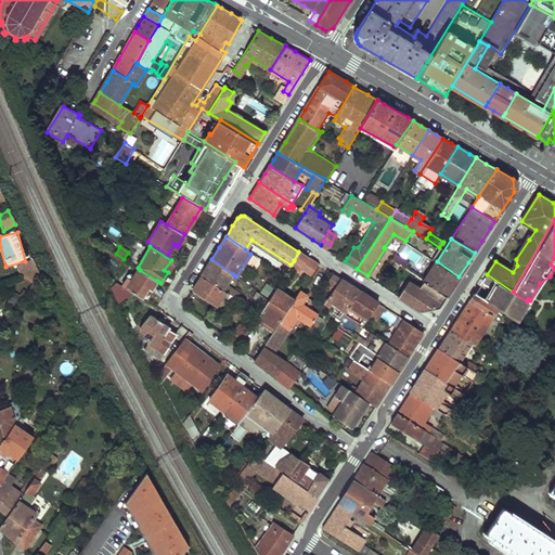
[(307,257),(298,252),(294,260),(301,266),(307,257)]
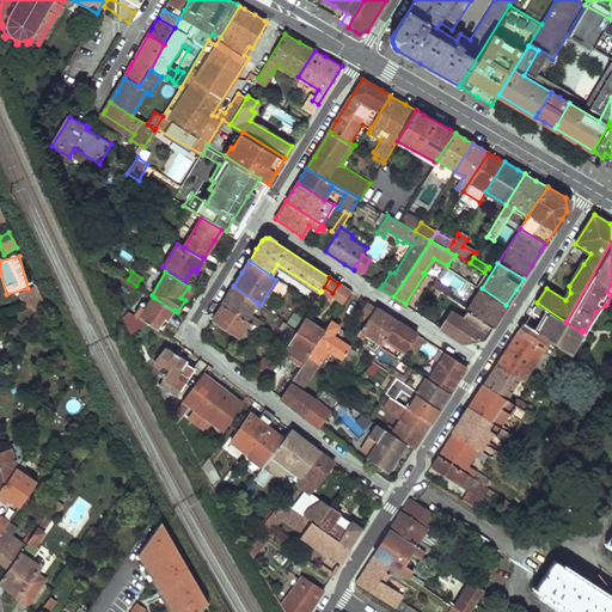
[(453,291),(438,280),(434,286),(448,297),(453,291)]
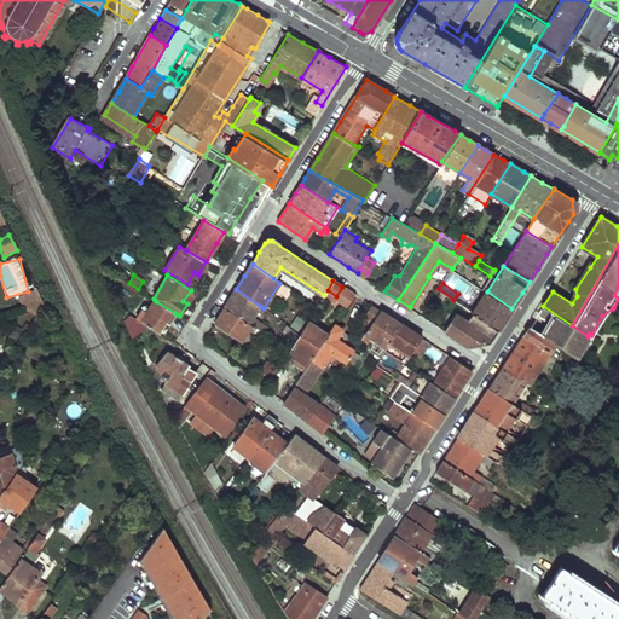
[(260,306),(236,289),(231,299),(224,308),(261,333),(264,334),(268,325),(254,316),(260,306)]
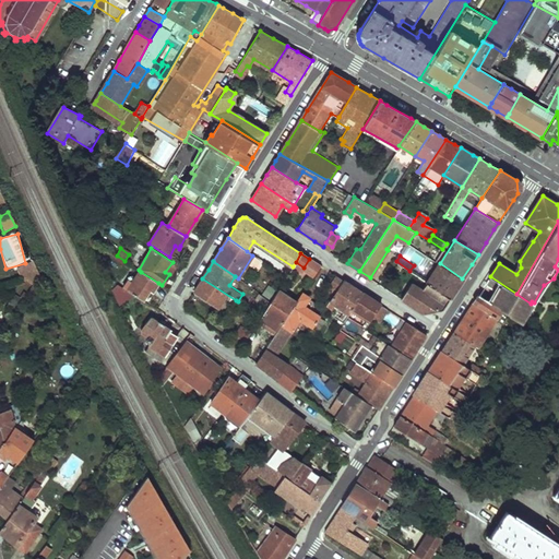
[(43,274),(36,262),(21,270),(27,282),(31,281),(35,285),(43,274)]
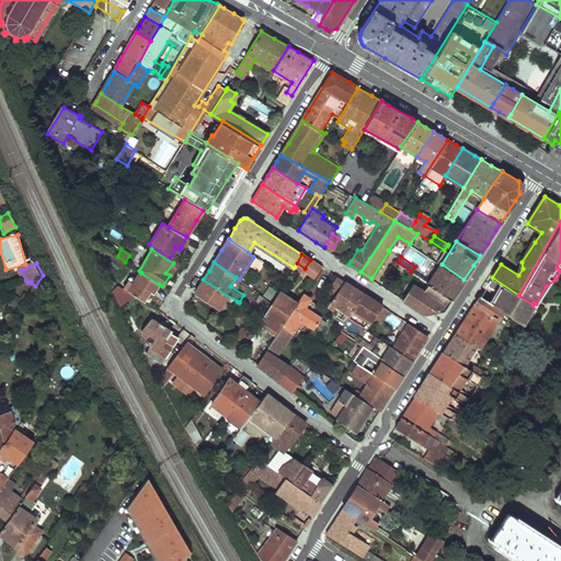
[(430,284),(451,299),(457,290),(464,279),(442,264),(430,284)]
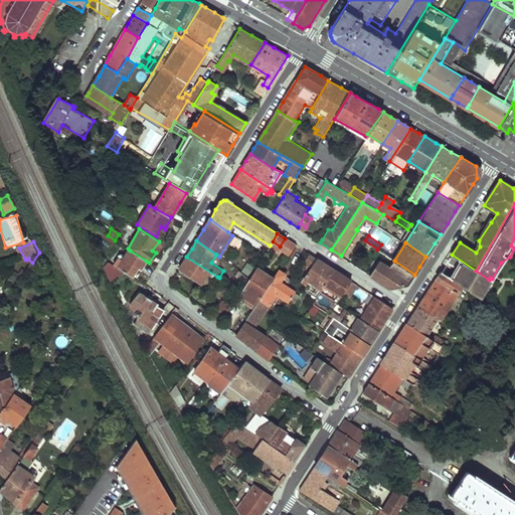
[(146,261),(130,250),(119,266),(121,268),(110,277),(111,282),(125,270),(134,276),(138,269),(141,271),(144,266),(146,261)]
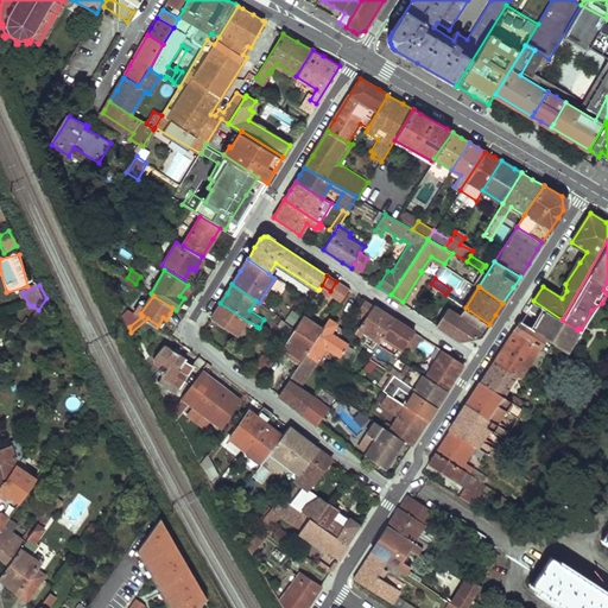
[(373,305),(365,301),(359,309),(367,315),(373,305)]
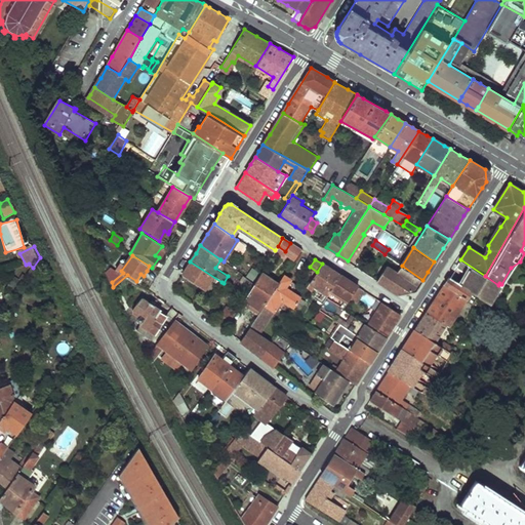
[(488,303),(498,285),(485,276),(460,259),(456,266),(457,269),(467,275),(461,284),(449,276),(448,278),(476,295),(488,303)]
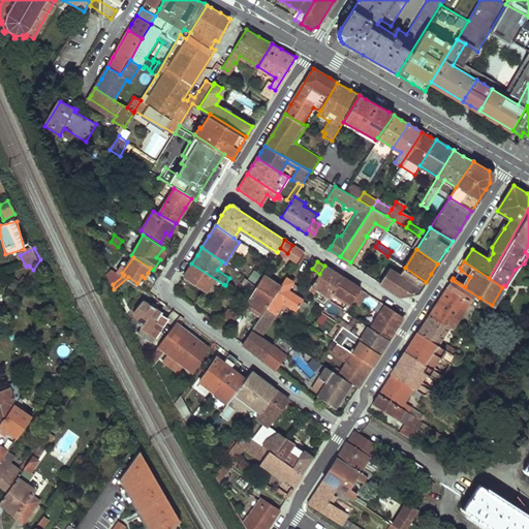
[(223,284),(191,263),(188,270),(184,276),(208,290),(213,282),(221,287),(223,284)]
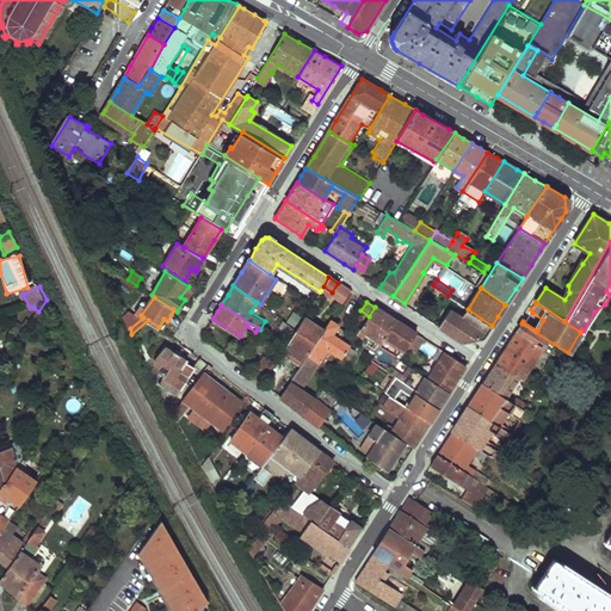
[(384,337),(395,320),(387,315),(375,307),(369,316),(357,333),(364,338),(366,333),(382,343),(384,337)]
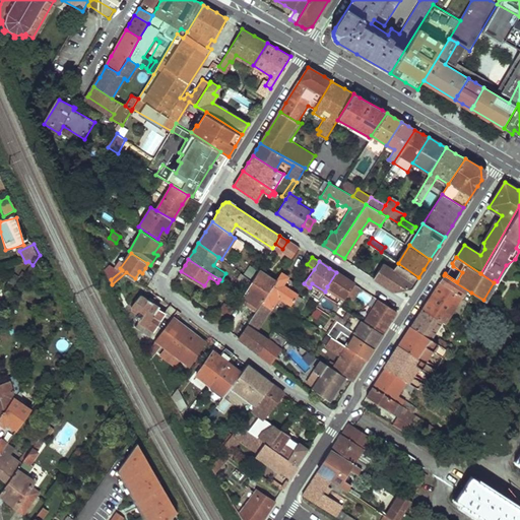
[(418,277),(398,263),(393,269),(383,263),(374,278),(395,293),(411,288),(413,284),(418,277)]
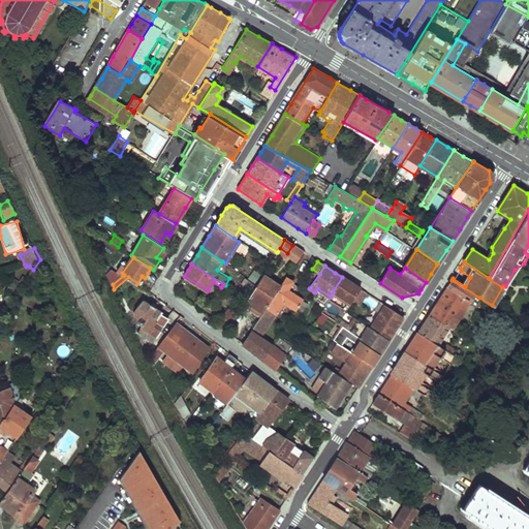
[(280,285),(263,274),(256,285),(274,297),(280,285)]
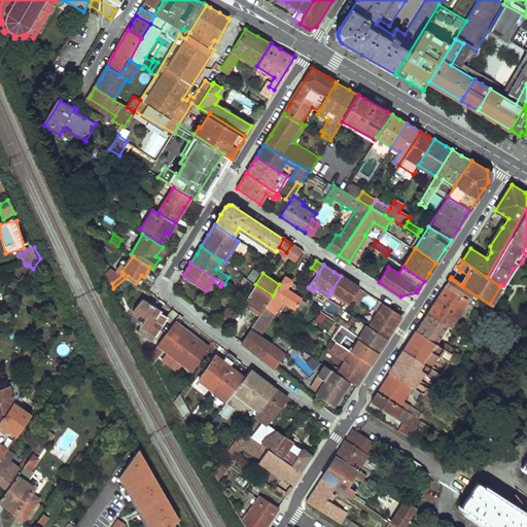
[(255,284),(243,275),(239,284),(250,291),(255,284)]
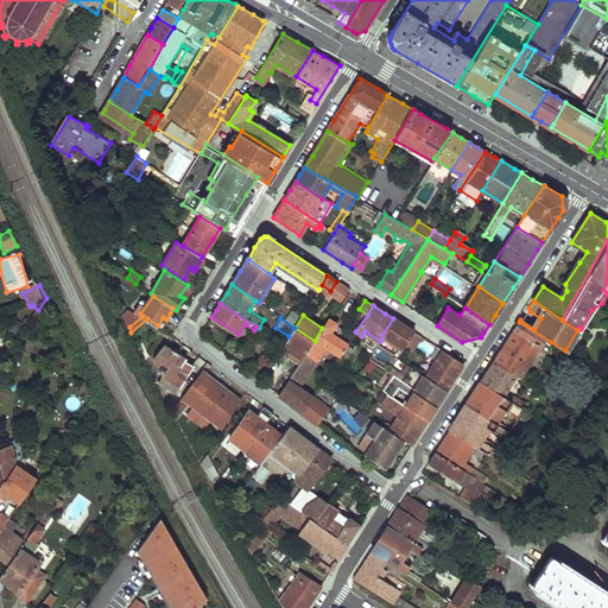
[(336,324),(329,318),(322,328),(315,341),(305,354),(278,394),(302,412),(311,398),(298,388),(327,347),(346,358),(352,348),(330,334),(336,324)]
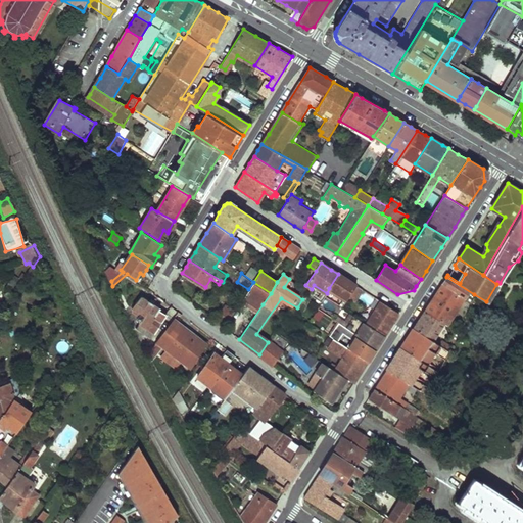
[(350,295),(355,286),(348,281),(338,274),(329,288),(347,299),(350,295)]
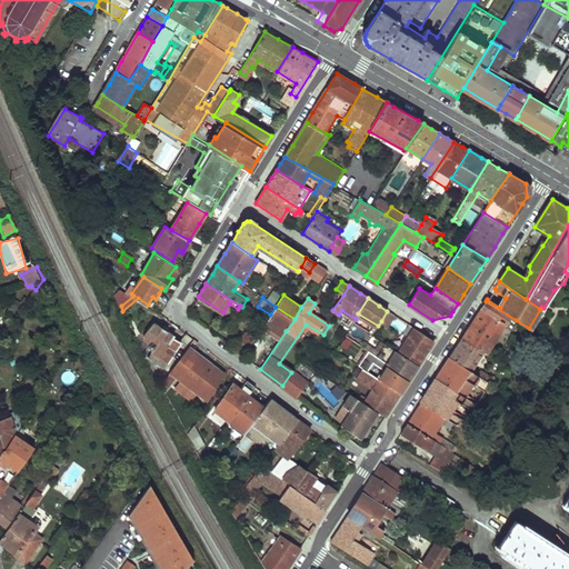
[(511,329),(516,320),(486,301),(476,317),(461,339),(480,351),(485,353),(505,323),(511,329)]
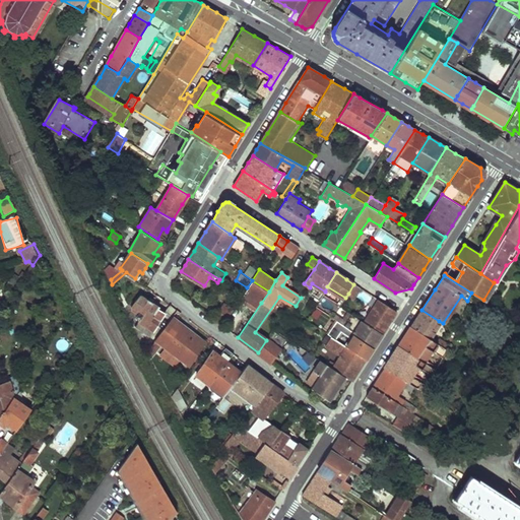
[(269,291),(252,280),(247,287),(244,291),(261,303),(269,291)]
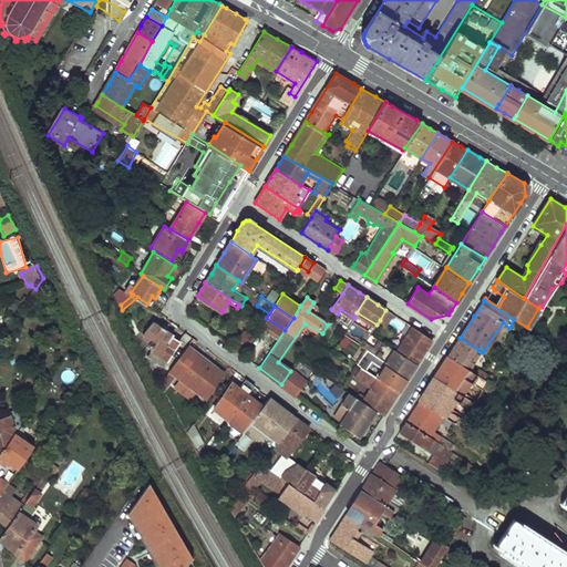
[(393,315),(385,310),(380,320),(387,325),(393,315)]
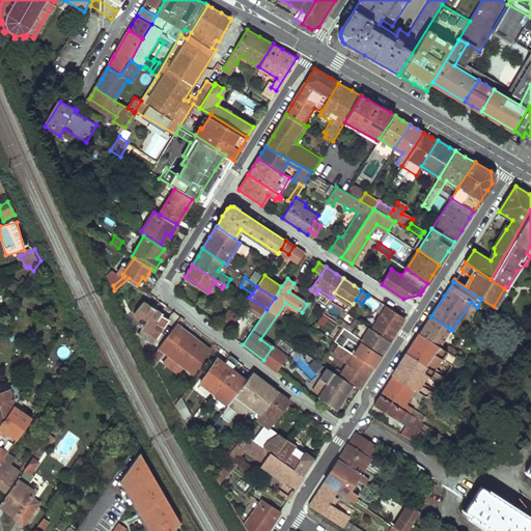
[(175,324),(176,323),(180,316),(173,310),(169,316),(151,304),(144,300),(135,314),(148,323),(144,329),(140,327),(137,332),(150,341),(154,336),(156,337),(169,319),(175,324)]
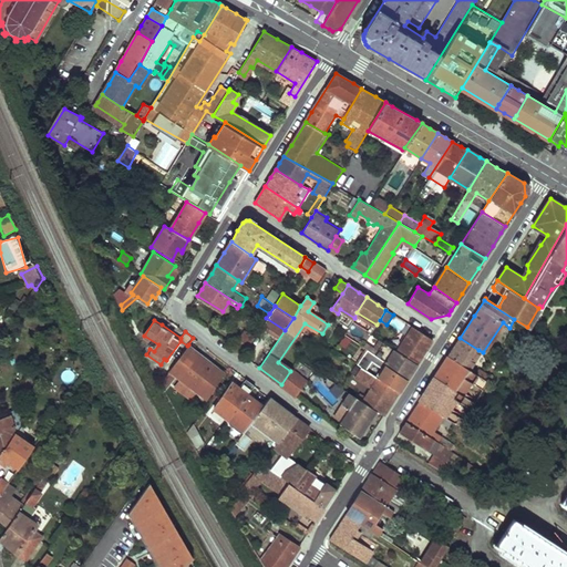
[(398,352),(416,364),(425,351),(432,340),(413,328),(398,352)]
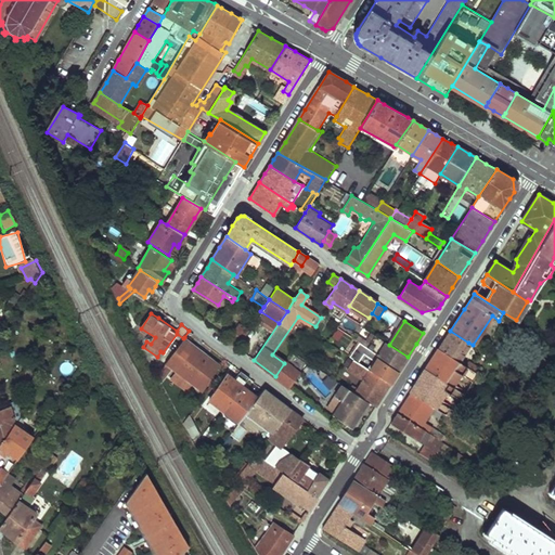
[(248,332),(237,325),(229,340),(237,348),(248,332)]
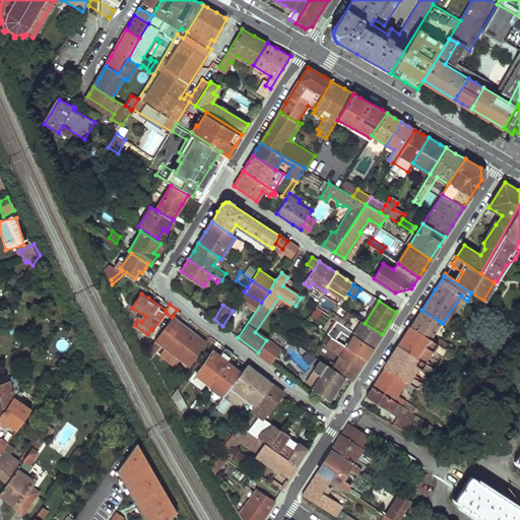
[(439,321),(421,310),(417,317),(411,327),(429,337),(439,321)]
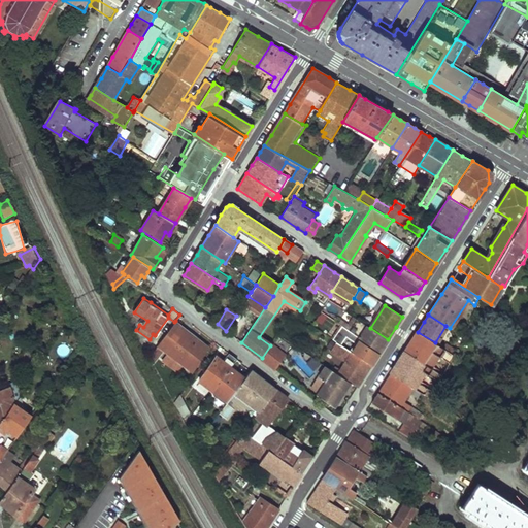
[(200,339),(175,321),(174,322),(162,339),(156,350),(151,357),(154,363),(162,351),(190,371),(208,347),(200,339)]
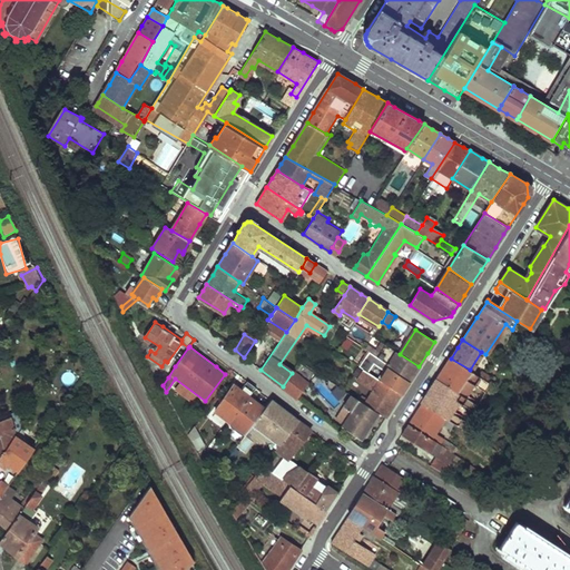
[(405,387),(409,382),(390,370),(391,366),(389,365),(372,355),(367,352),(359,366),(363,370),(369,373),(375,363),(385,371),(380,380),(401,393),(405,387)]
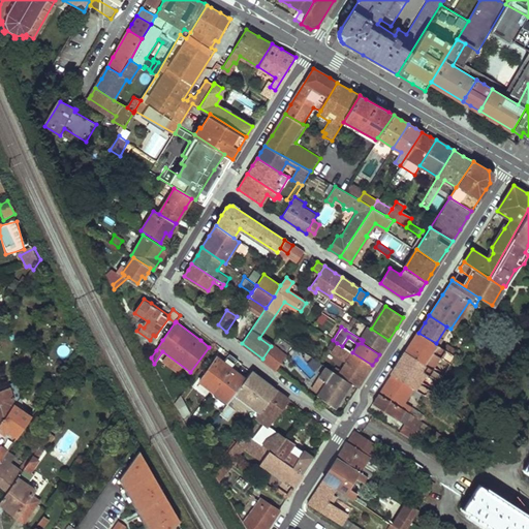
[(362,343),(379,354),(384,347),(389,340),(371,329),(370,328),(364,337),(347,327),(345,330),(361,339),(363,340),(362,343)]
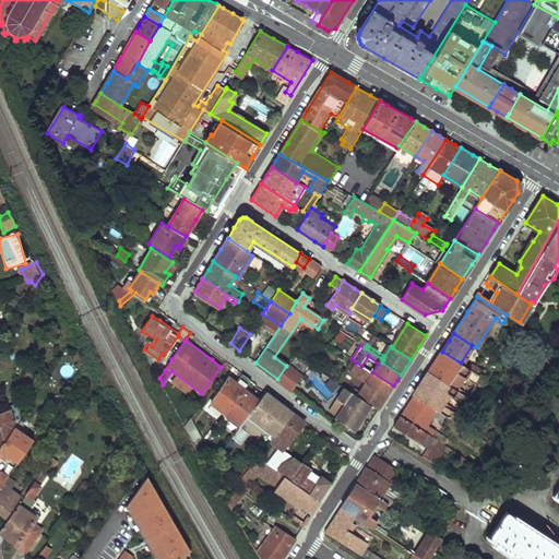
[(470,368),(461,363),(442,352),(437,359),(428,372),(468,396),(482,376),(479,373),(483,369),(473,364),(470,368)]
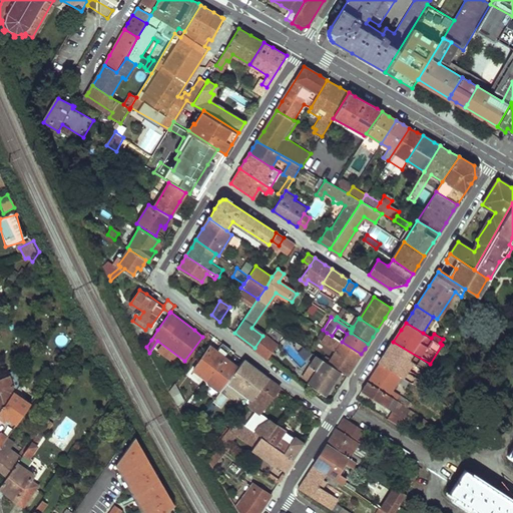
[(151,340),(157,330),(152,326),(145,336),(151,340)]
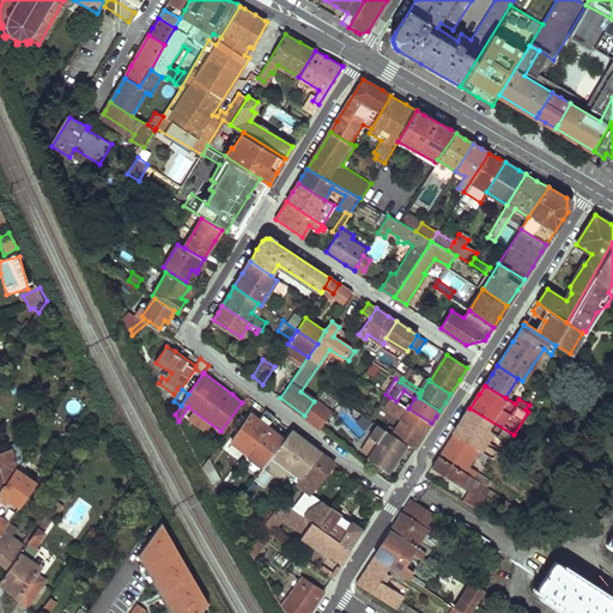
[(337,399),(322,389),(314,401),(304,416),(319,428),(337,399)]
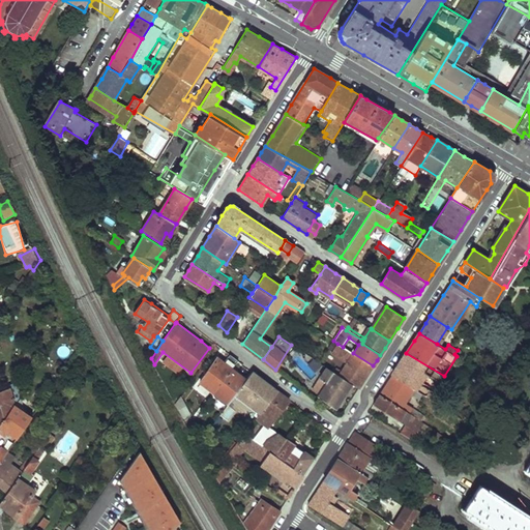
[(343,347),(337,344),(332,352),(348,361),(343,370),(327,359),(330,355),(325,352),(318,362),(325,366),(352,383),(358,388),(366,376),(373,365),(353,353),(343,347)]
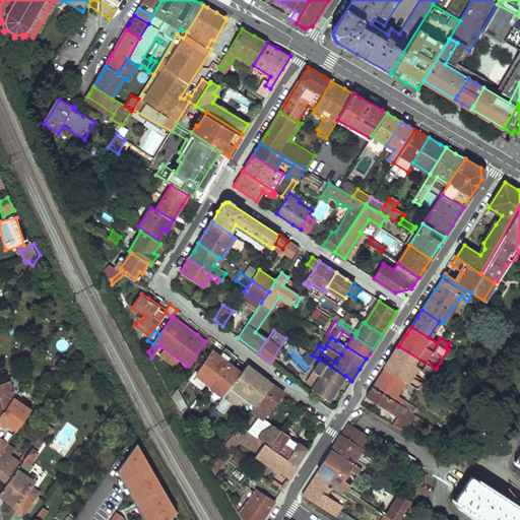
[(289,345),(286,342),(280,349),(281,351),(289,345)]
